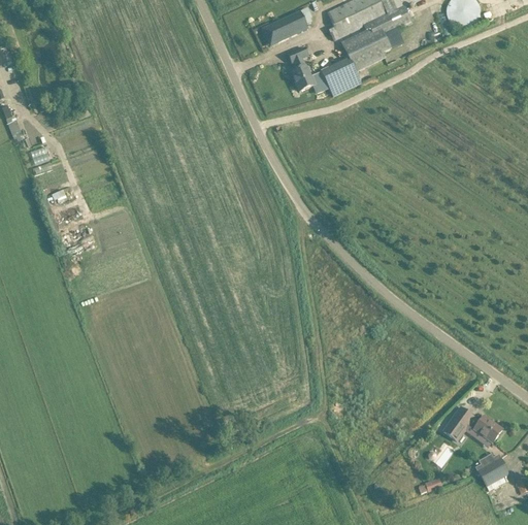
[(332,95),(361,81),(356,70),(384,57),(382,52),(400,43),(393,29),(411,20),(404,5),(416,0),(351,0),(328,11),(334,27),(329,29),(334,39),(364,25),(366,30),(341,41),(350,58),(321,71),(332,95)]
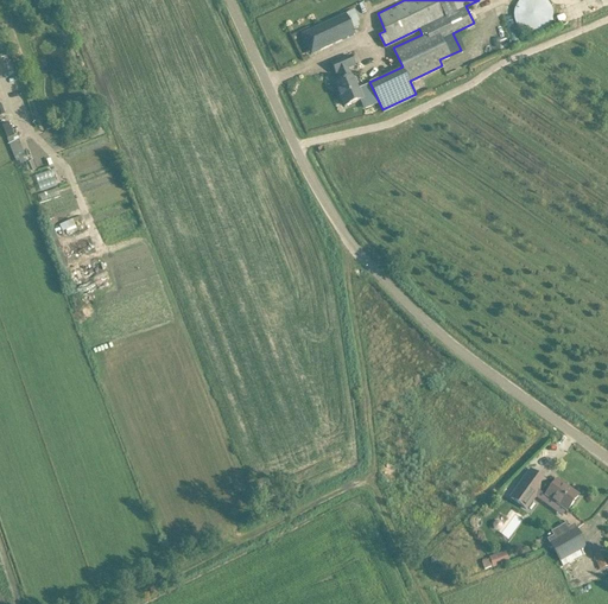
[(552,16),(552,12),(552,10),(551,6),(550,2),(549,0),(518,0),(517,2),(514,6),(514,10),(513,12),(514,16),(514,19),(517,23),(518,25),(520,27),(524,30),(526,31),(530,32),(533,32),(537,32),(540,31),(543,30),(546,27),(549,25),(550,23),(551,19),(552,16)]
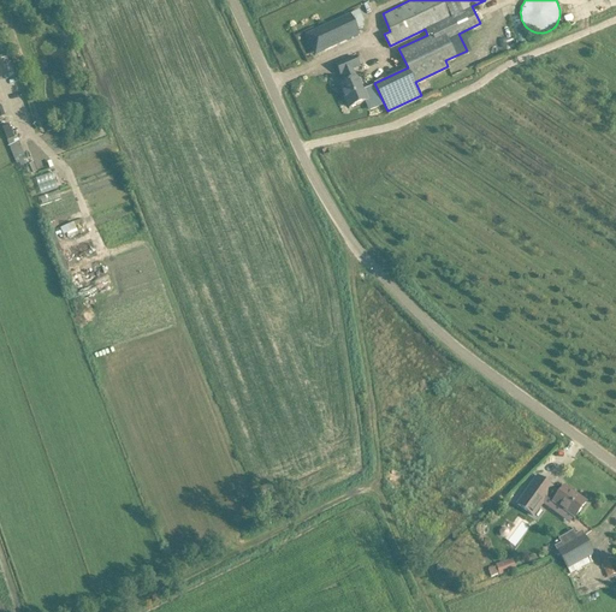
[(324,48),(360,33),(350,12),(314,29),(324,48)]
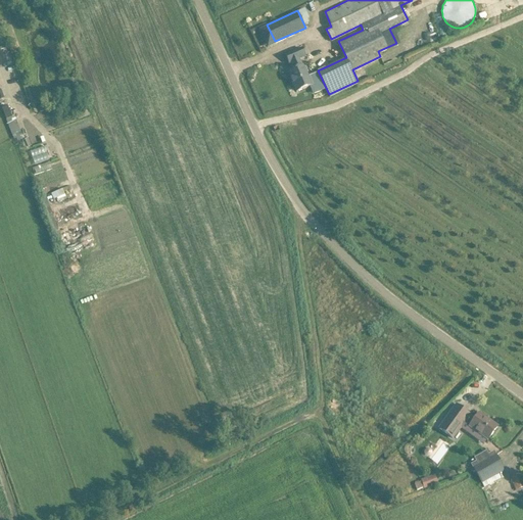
[(296,90),(311,83),(303,64),(302,65),(299,57),(305,54),(301,46),(286,53),(289,61),(291,60),(294,68),(288,72),(296,90)]
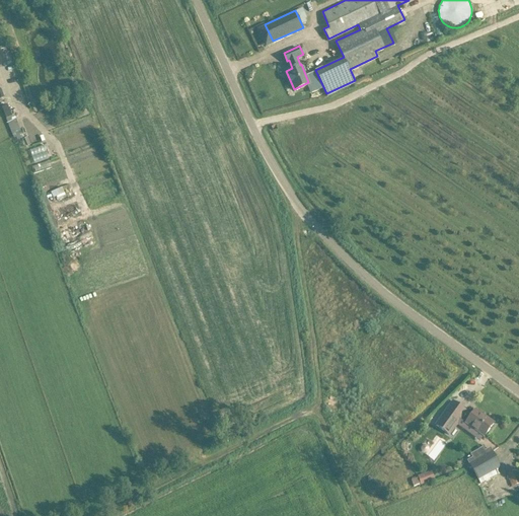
[(7,103),(2,105),(6,117),(12,115),(7,103)]
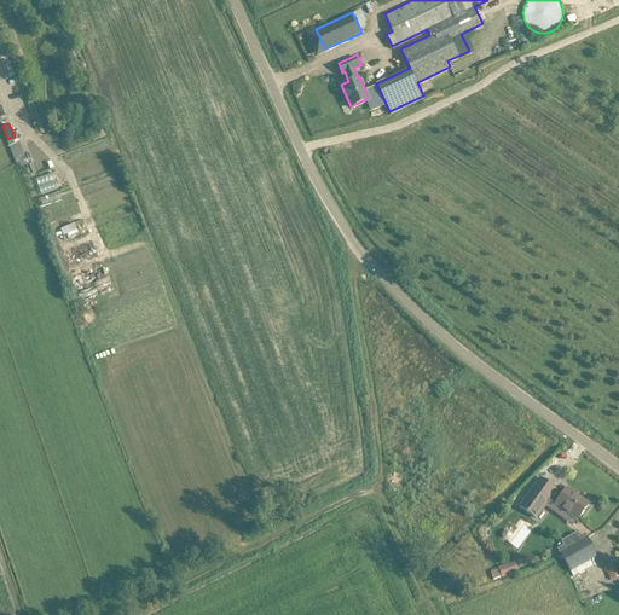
[(53,168),(36,174),(42,190),(59,184),(53,168)]
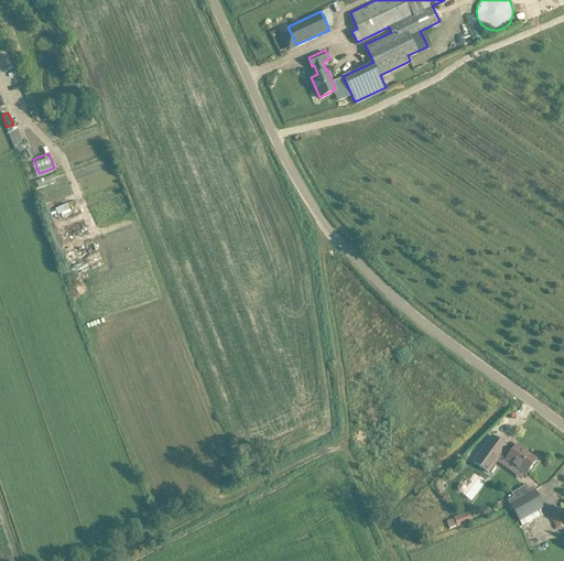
[(71,201),(57,206),(60,212),(73,206),(71,201)]
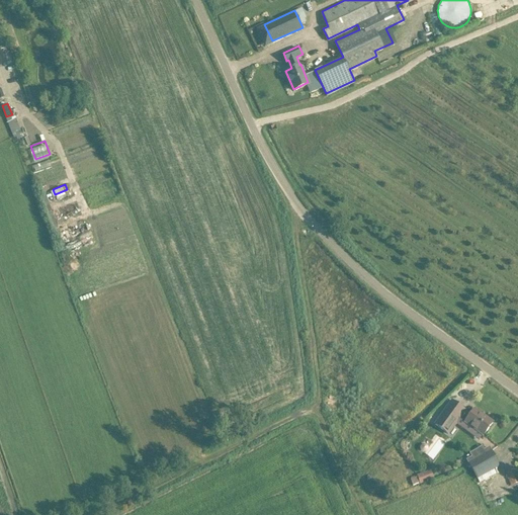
[(435,422),(448,431),(459,416),(465,420),(464,421),(483,433),(493,420),(485,414),(484,416),(473,409),(476,408),(475,407),(470,413),(464,409),(451,399),(435,422)]
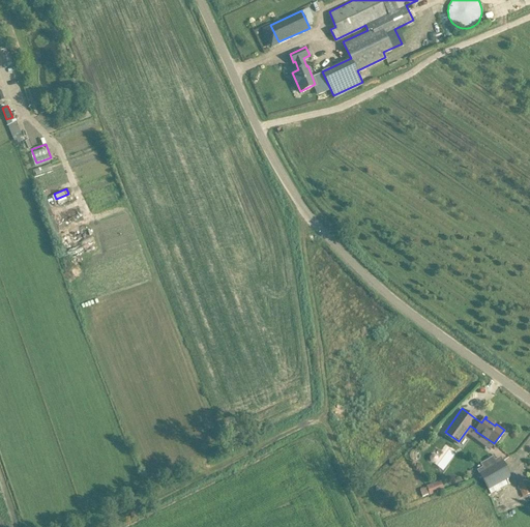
[(484,469),(479,471),(489,487),(510,474),(502,459),(497,462),(493,455),(480,462),(484,469)]
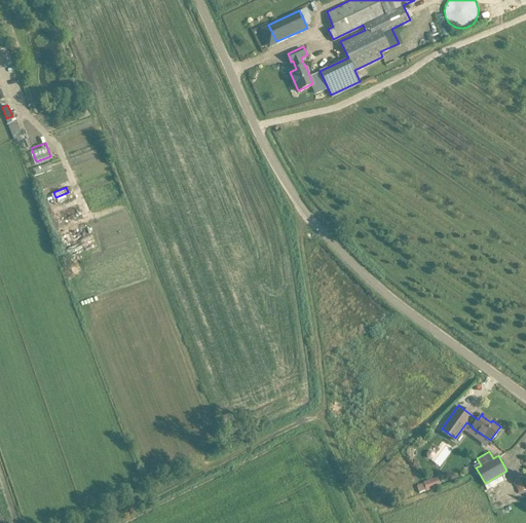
[(515,477),(519,491),(525,488),(525,481),(524,474),(515,477)]
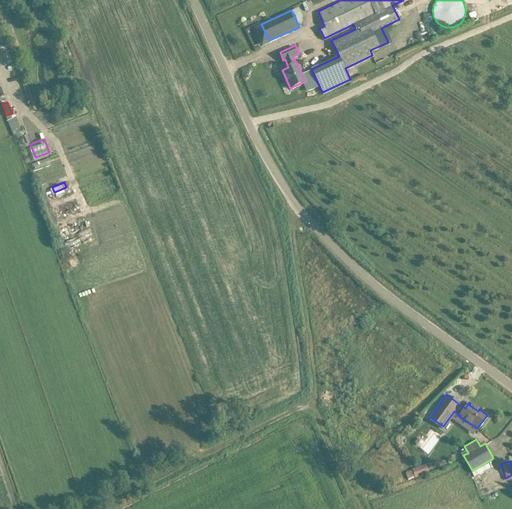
[(403,471),(406,478),(428,471),(425,463),(403,471)]
